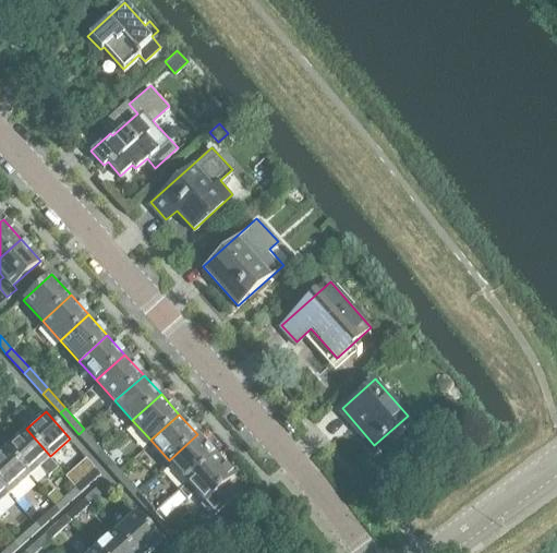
[(26,429),(7,446),(31,473),(40,465),(48,473),(58,465),(50,456),(26,429)]
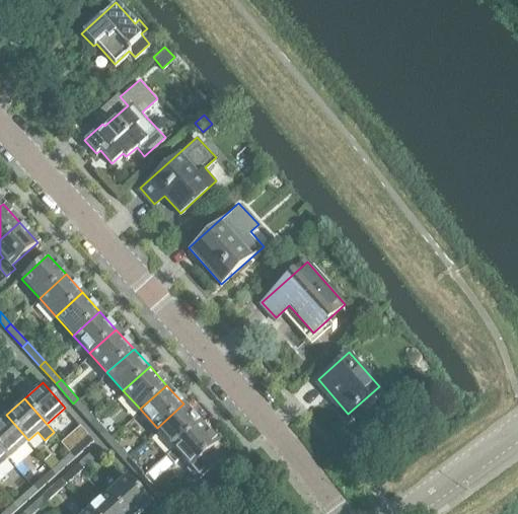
[(73,404),(89,421),(94,417),(78,398),(73,404)]
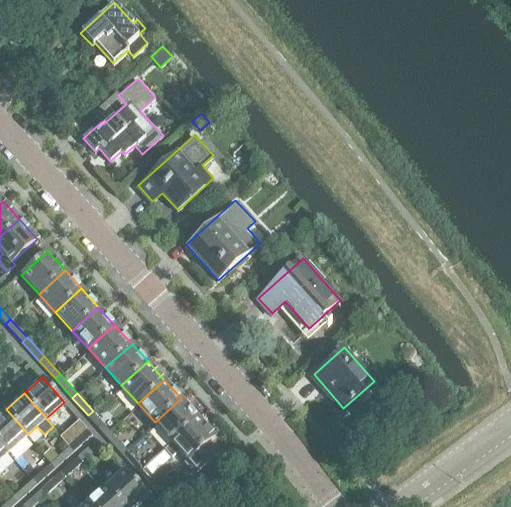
[(155,422),(172,440),(198,417),(181,398),(155,422)]
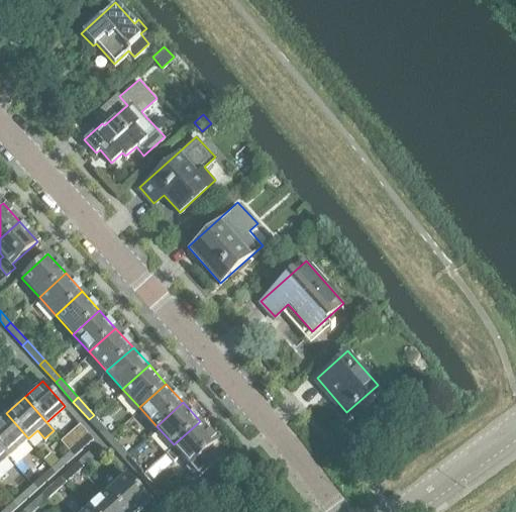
[(6,413),(0,418),(0,443),(10,454),(28,438),(6,413)]
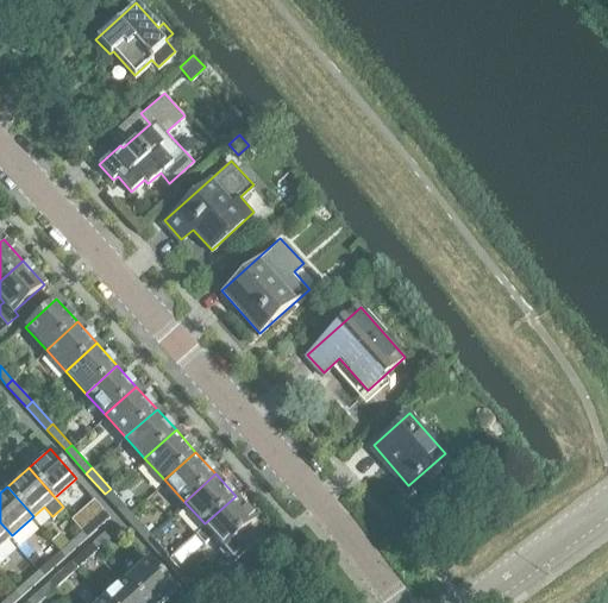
[(105,494),(125,516),(131,510),(111,489),(105,494)]
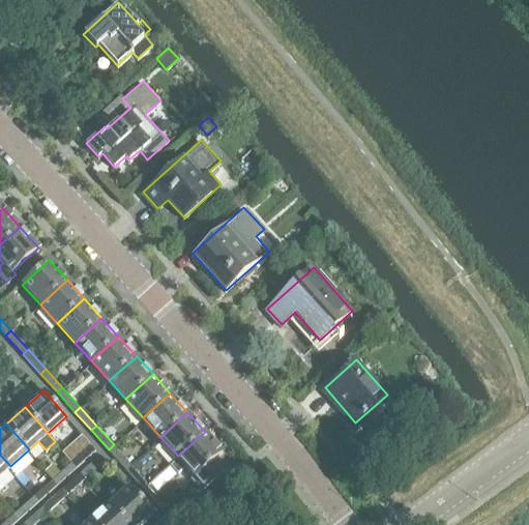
[(81,432),(62,448),(72,460),(91,442),(81,432)]
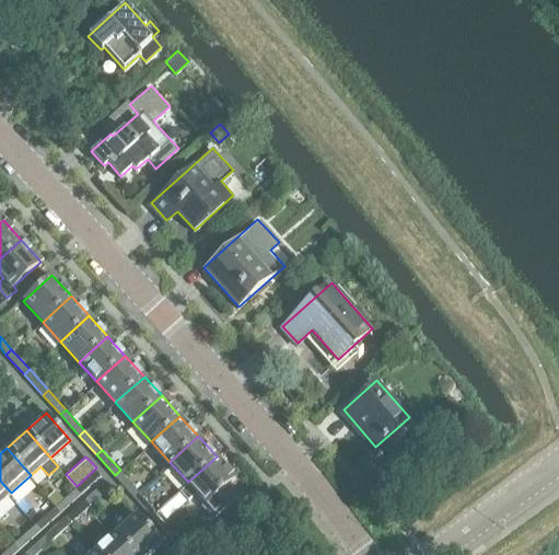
[(217,457),(188,482),(195,490),(206,501),(204,504),(213,516),(239,494),(229,483),(235,476),(217,457)]
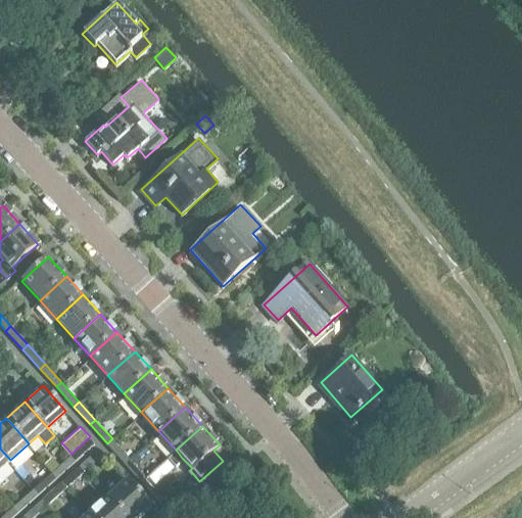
[(90,436),(72,454),(76,459),(94,441),(90,436)]
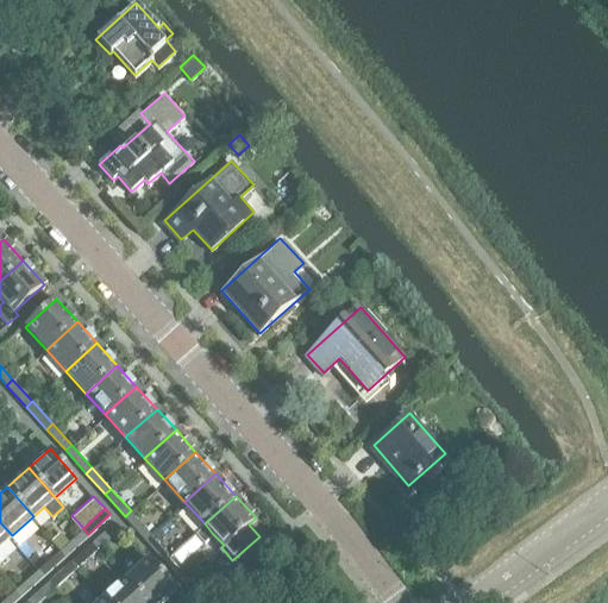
[(125,516),(144,538),(150,533),(131,510),(125,516)]
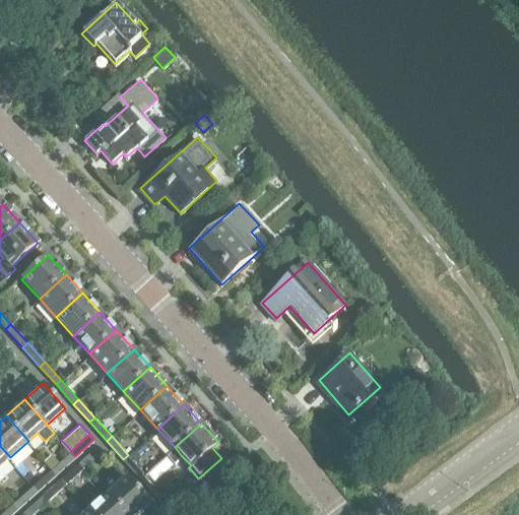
[(99,444),(79,460),(84,466),(104,450),(99,444)]
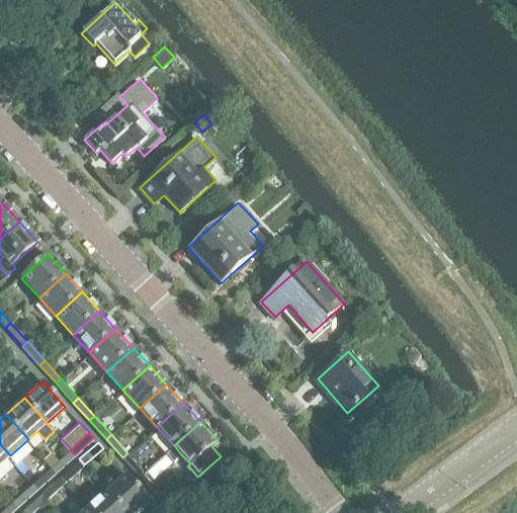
[(0,463),(10,455),(0,444),(0,463)]
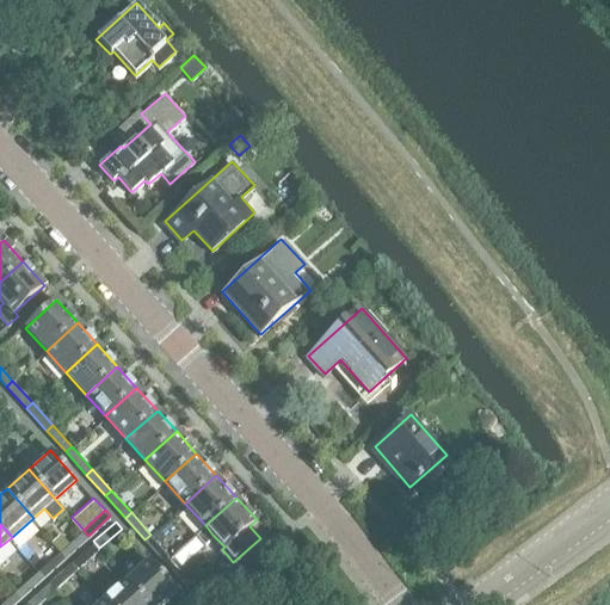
[(213,535),(205,525),(197,533),(205,542),(213,535)]
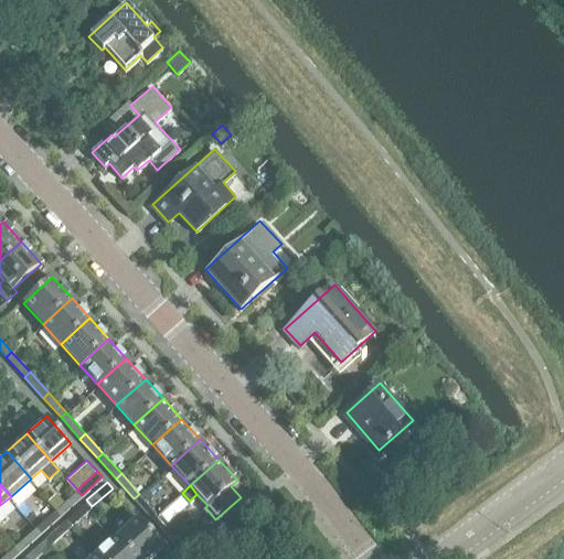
[(77,490),(57,507),(62,513),(82,495),(77,490)]
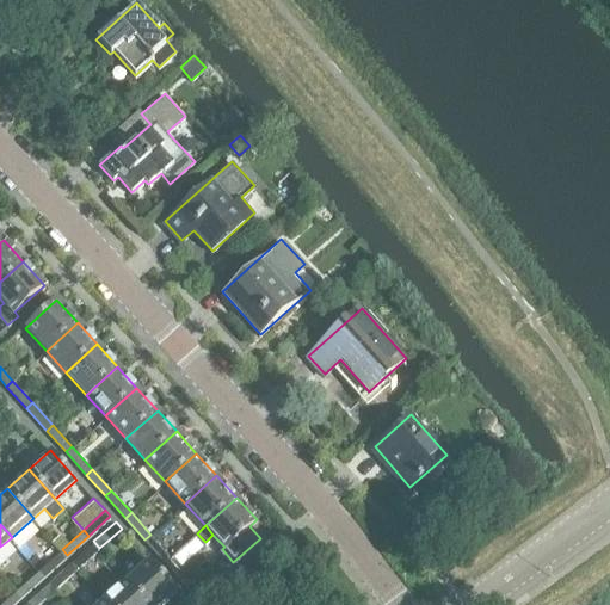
[(145,539),(165,562),(171,556),(151,535),(145,539)]
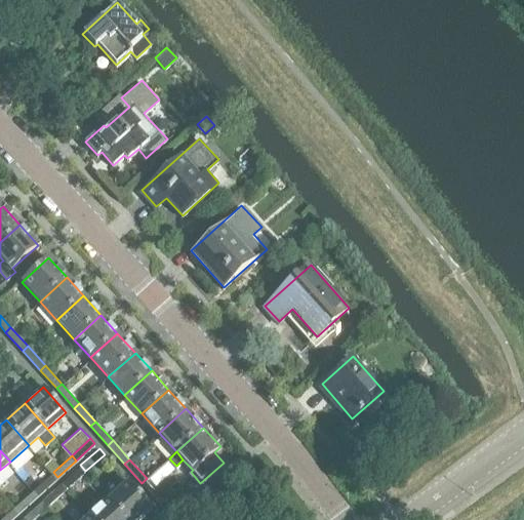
[(80,465),(62,482),(67,487),(85,471),(80,465)]
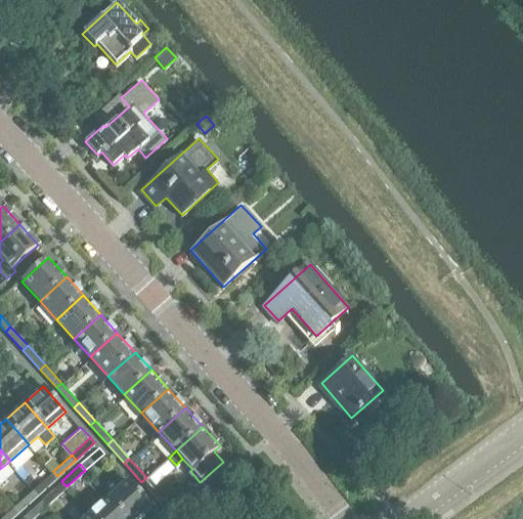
[(53,471),(34,488),(38,493),(57,476),(53,471)]
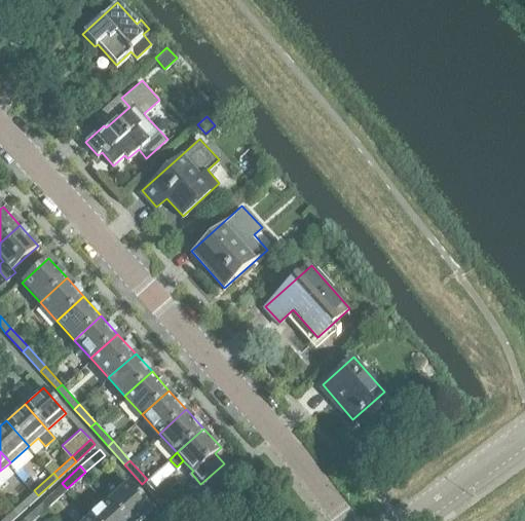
[(147,479),(142,484),(160,504),(165,499),(147,479)]
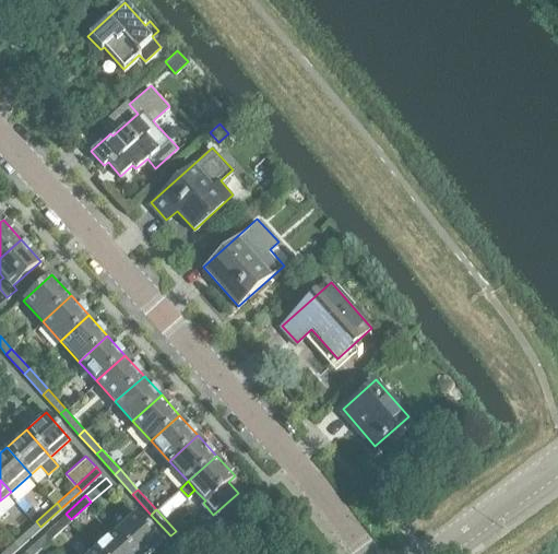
[(137,513),(117,530),(138,553),(149,553),(163,542),(137,513)]
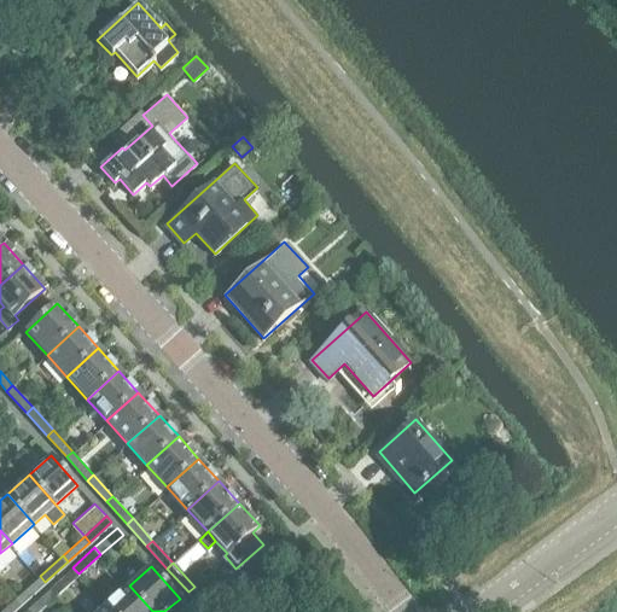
[(73,567),(51,588),(56,594),(79,573),(73,567)]
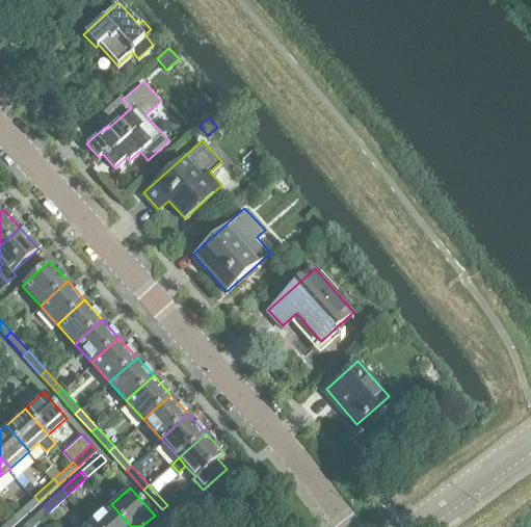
[(34,496),(15,512),(20,519),(38,501),(34,496)]
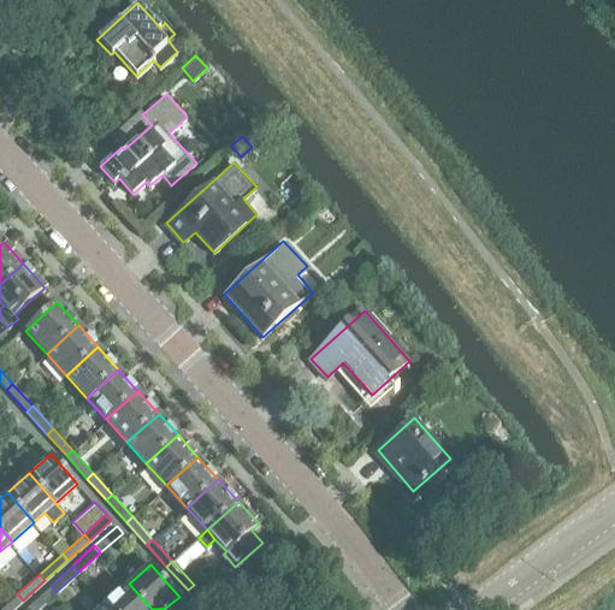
[(152,609),(129,584),(107,604),(112,609),(152,609)]
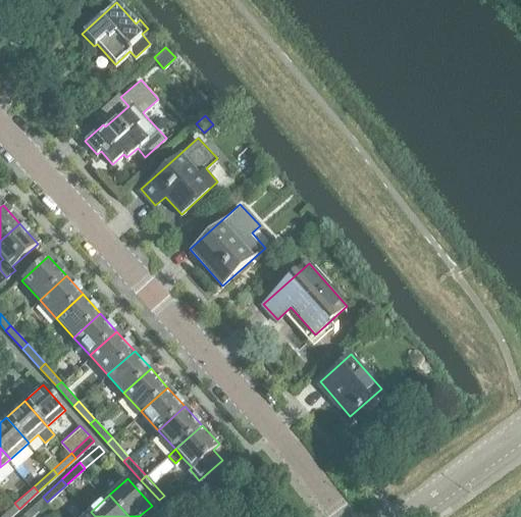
[(43,497),(23,513),(27,516),(30,516),(47,502),(43,497)]
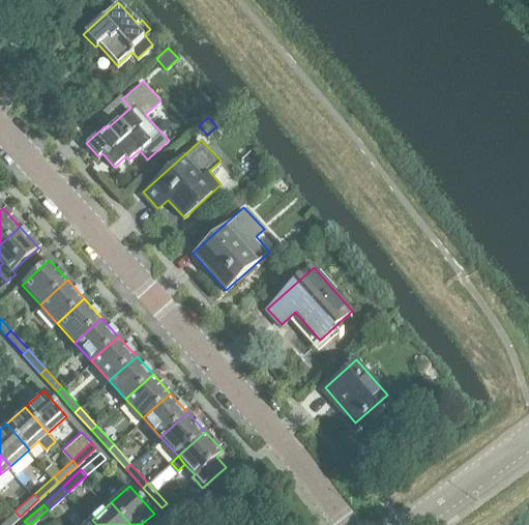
[(15,511),(0,523),(0,524),(9,524),(20,517),(15,511)]
